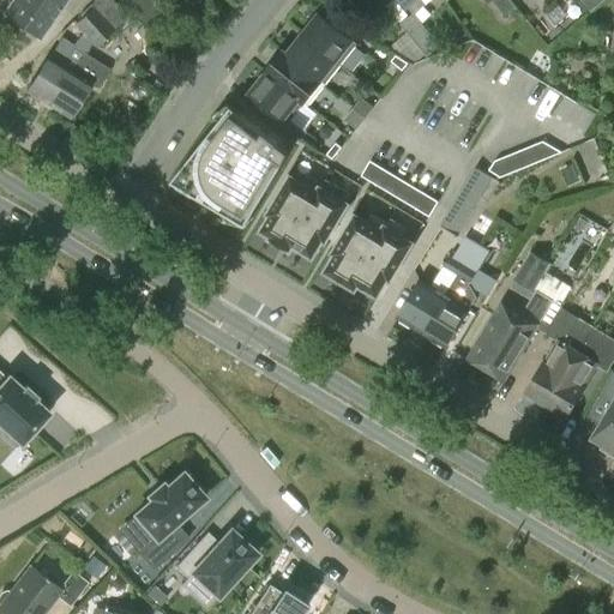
[(13,0),(4,13),(23,26),(40,0),(13,0)]
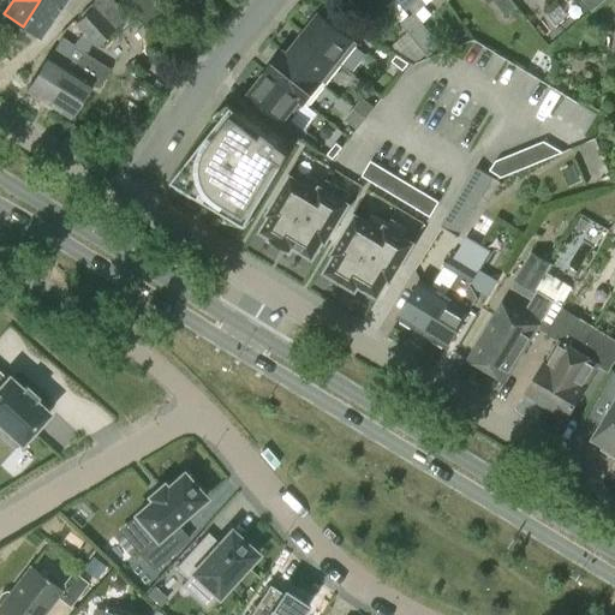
[(40,0),(23,27),(39,37),(65,0),(40,0)]
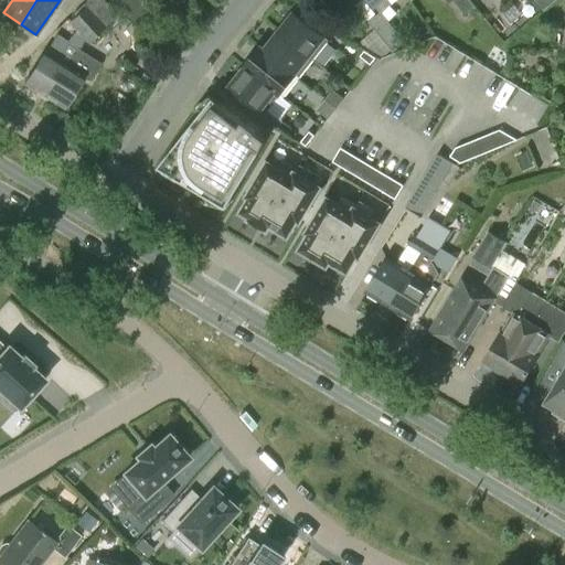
[(93,16),(92,14),(104,3),(100,0),(88,0),(83,6),(85,8),(68,23),(76,31),(93,16)]
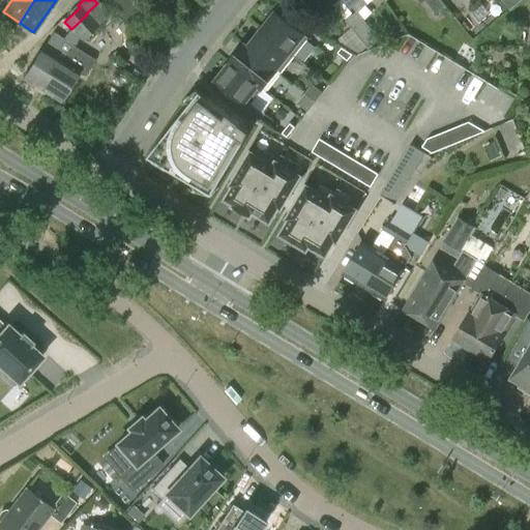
[(128,0),(105,0),(102,2),(129,30),(144,16),(128,0)]
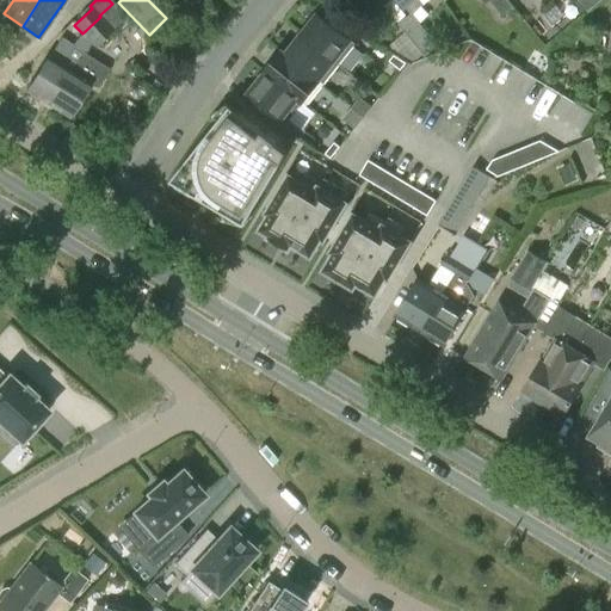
[(419,0),(400,0),(412,14),(424,5),(419,0)]
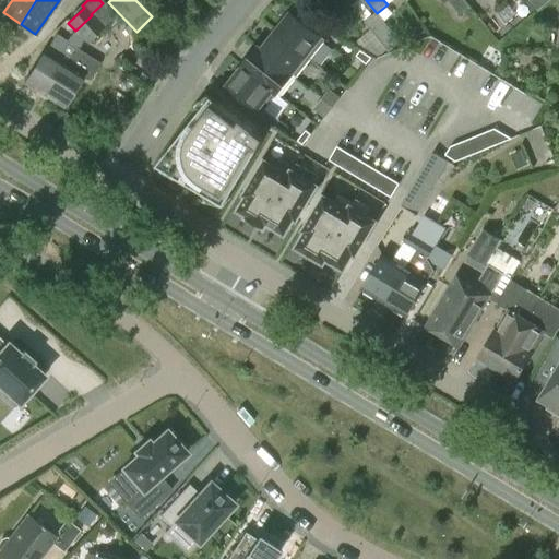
[(449,0),(460,15),(471,7),(464,0),(444,0),(447,2),(449,0)]
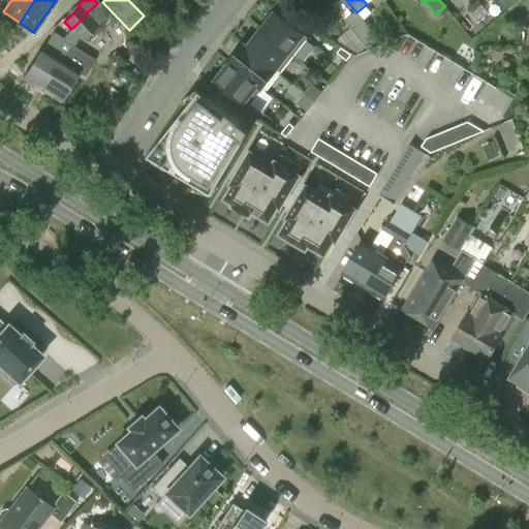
[(501,0),(508,9),(520,0),(501,0)]
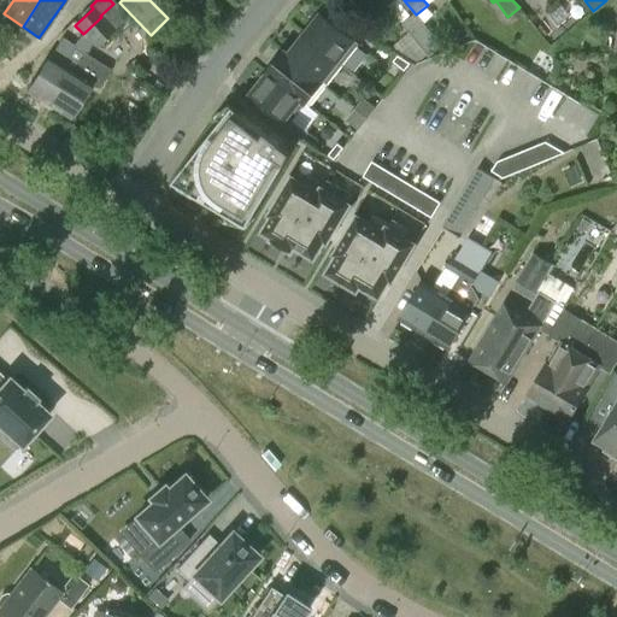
[(101,17),(83,34),(72,46),(62,64),(65,66),(54,84),(59,87),(48,105),(70,118),(90,86),(98,89),(110,70),(86,56),(93,43),(97,48),(115,31),(117,34),(130,22),(128,18),(113,4),(100,16),(101,17)]
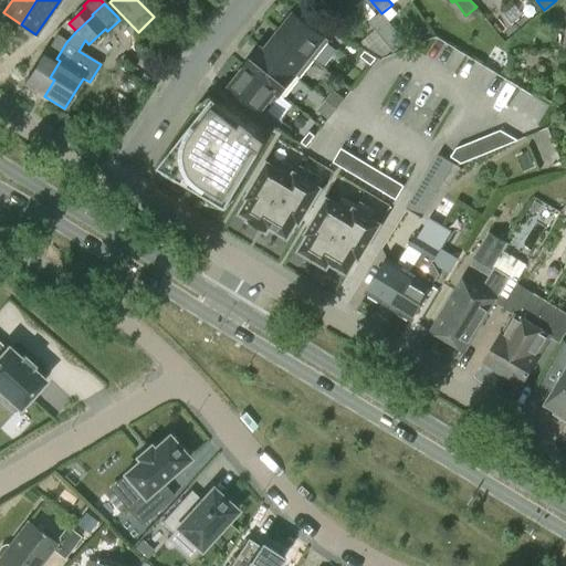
[(294,13),(279,32),(314,60),(329,41),(294,13)]
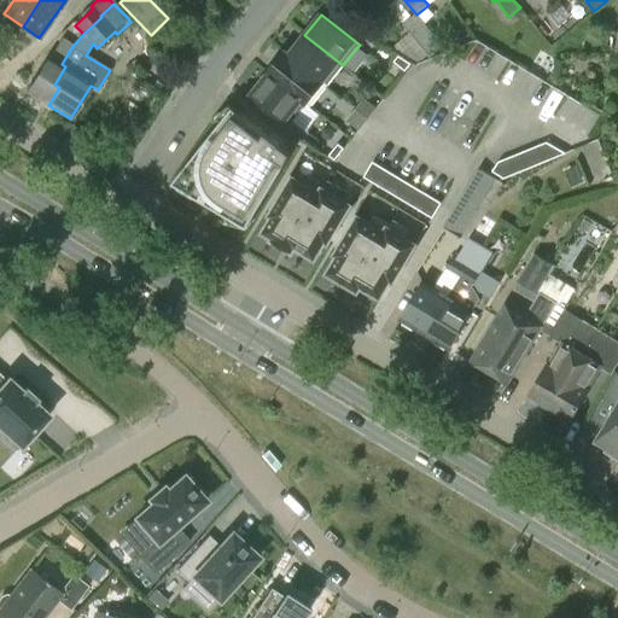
[(443,47),(417,15),(403,24),(431,58),(443,47)]
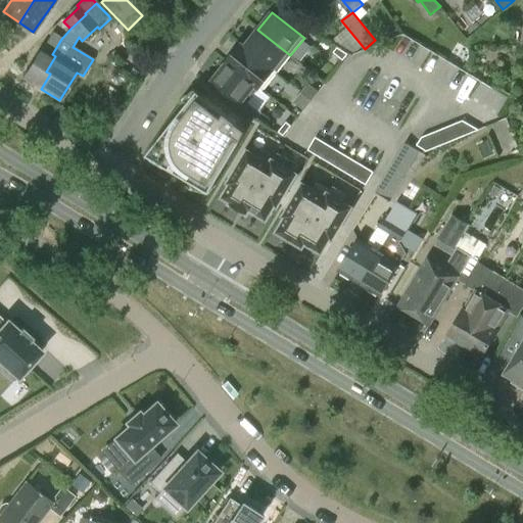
[(290,55),(257,30),(244,47),(277,73),(290,55)]
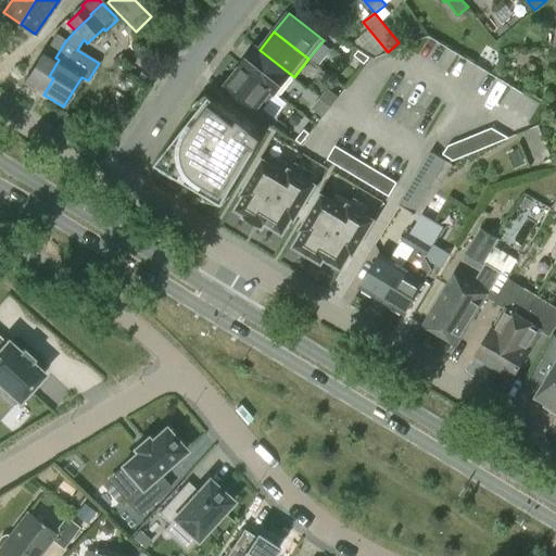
[(43,51),(24,81),(43,95),(53,78),(49,76),(59,60),(55,58),(65,41),(55,35),(45,52),(43,51)]
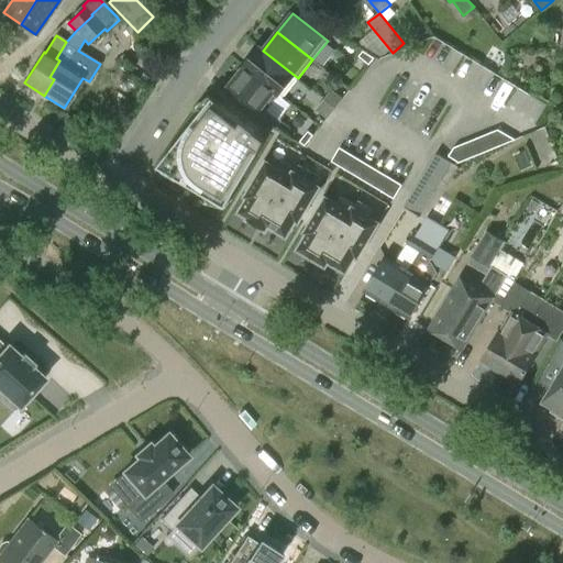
[(298,78),(263,51),(258,47),(243,67),(278,95),(283,98),(298,78)]
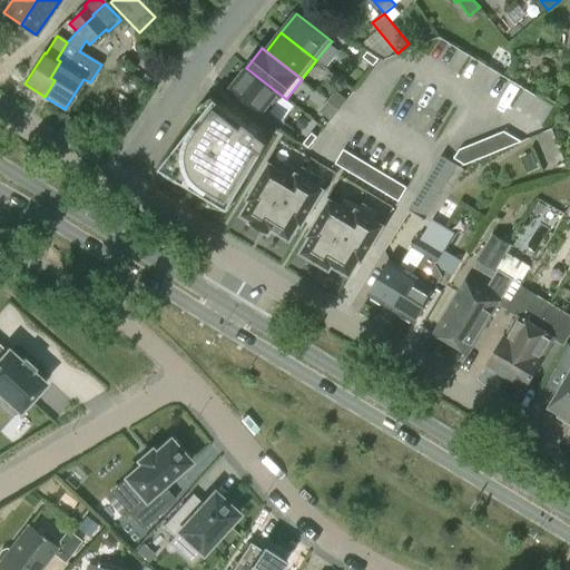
[(367,51),(363,57),(374,66),(379,59),(367,51)]
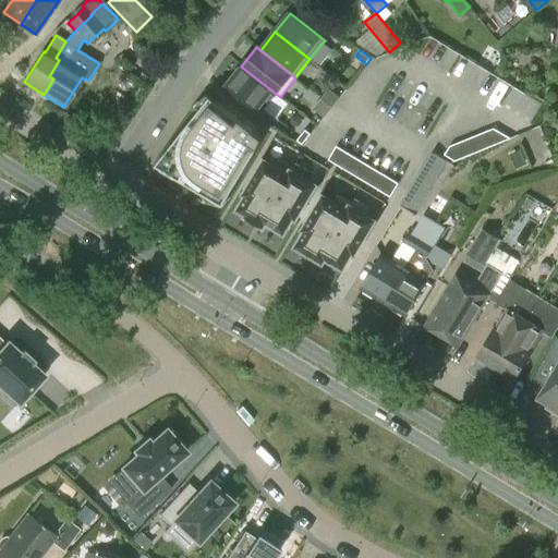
[(262,112),(276,94),(241,67),(227,85),(262,112)]
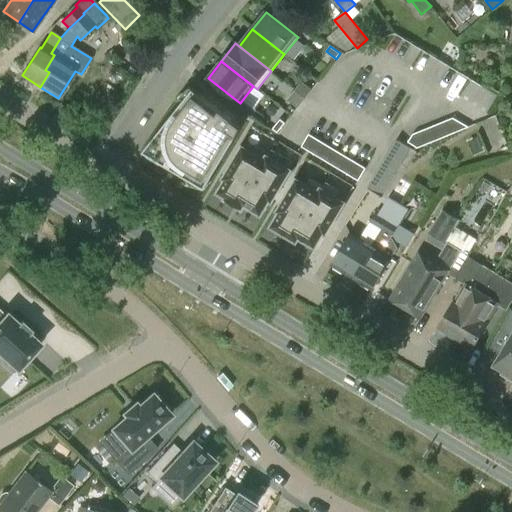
[(295,91),(304,98),(308,93),(311,89),(302,82),(299,86),(295,91)]
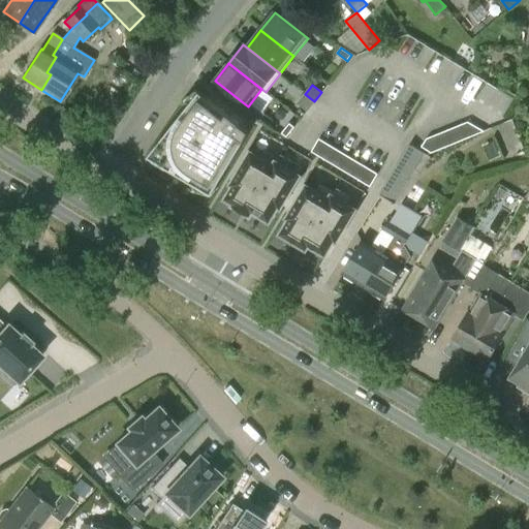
[(314,101),(305,94),(301,99),(298,102),(308,110),(310,106),(310,107),(314,101)]
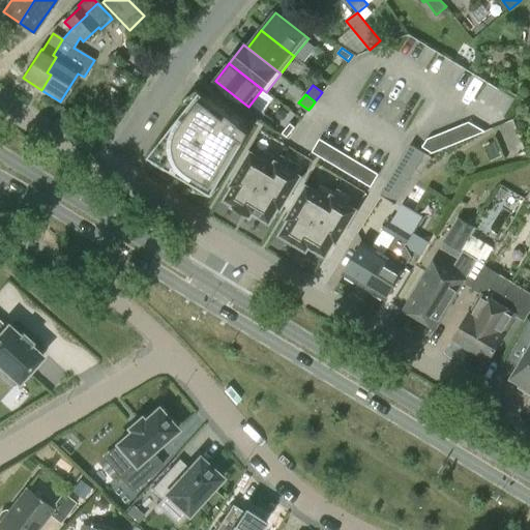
[(195,109),(189,105),(148,156),(196,184),(199,179),(203,180),(211,183),(216,187),(251,131),(208,98),(204,102),(198,107),(195,109)]
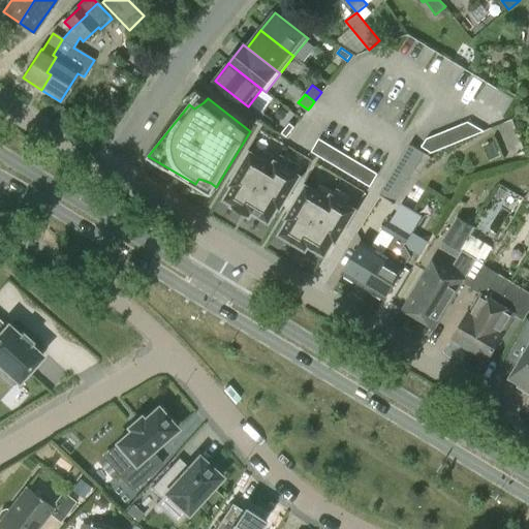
[(511,119),(494,124),(502,148),(519,142),(511,119)]
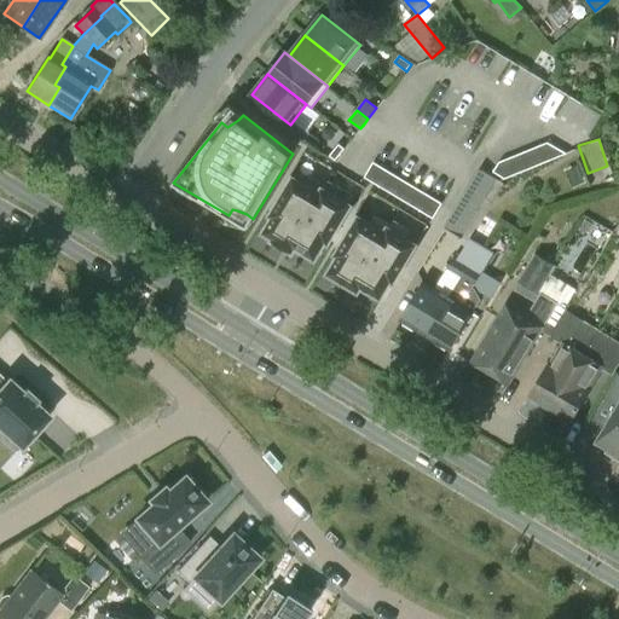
[(493,172),(504,179),(566,154),(548,143),(498,162),(493,172)]
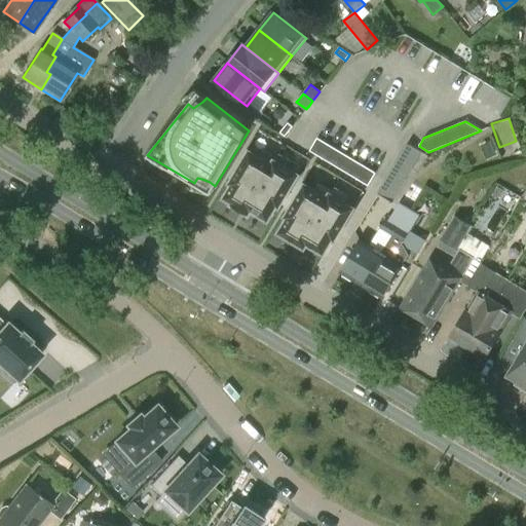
[(285,137),(293,126),(288,122),(280,133),(285,137)]
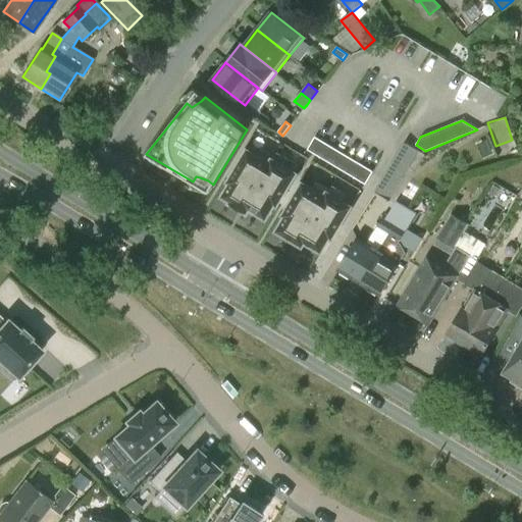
[(372,171),(314,137),(307,150),(364,185),(372,171)]
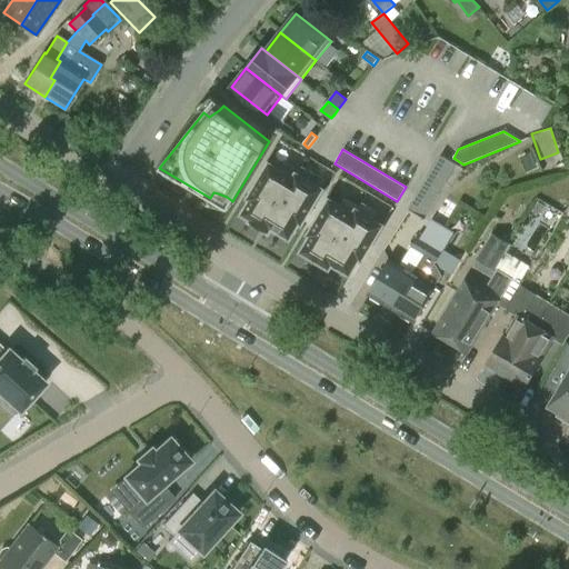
[(425,219),(447,181),(451,185),(461,168),(441,156),(409,210),(425,219)]
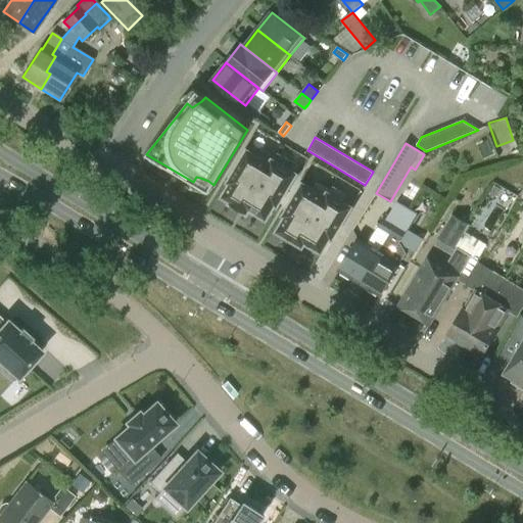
[(277,206),(296,174),(272,159),(270,163),(247,150),(228,183),(231,184),(223,197),(231,202),(230,203),(247,214),(249,209),(267,220),(275,204),(277,206)]
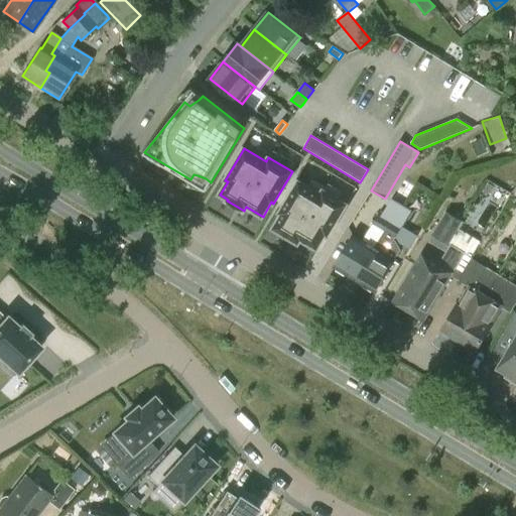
[(326,235),(328,236),(347,205),(323,190),(320,195),(298,181),(280,213),(282,214),(273,229),(298,244),(300,240),(317,249),(326,235)]
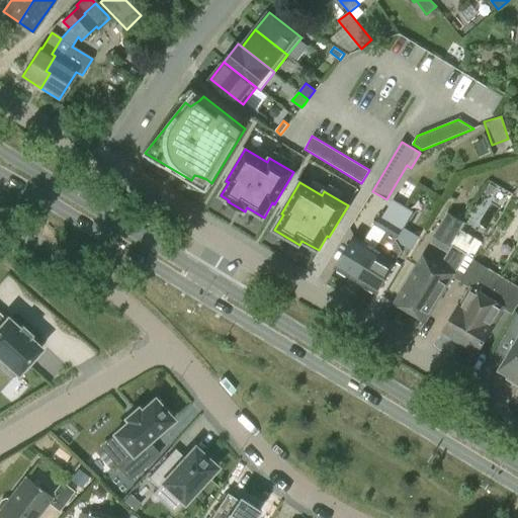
[(371,230),(383,238),(394,220),(405,227),(414,211),(394,199),(385,213),(382,211),(371,230)]
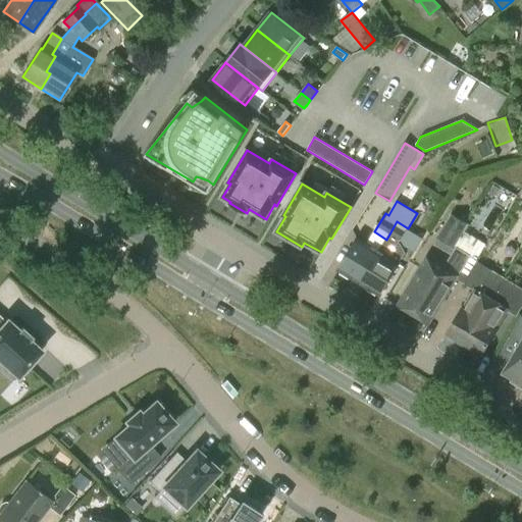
[(468,223),(452,214),(437,237),(455,247),(463,230),(468,223)]
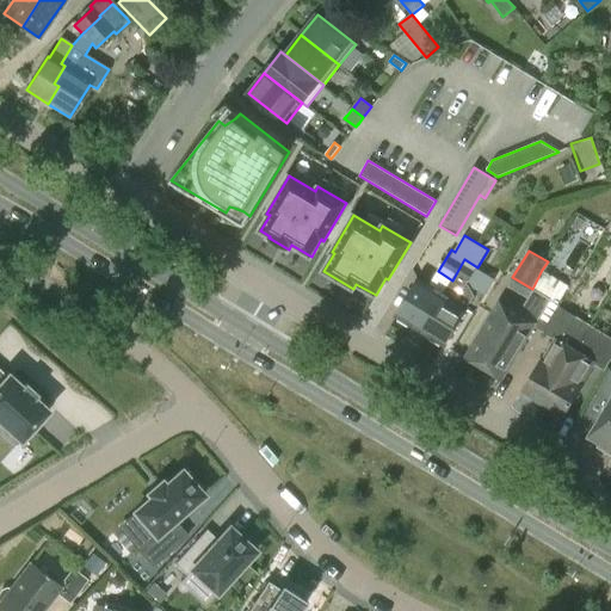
[(452,281),(466,288),(468,284),(477,267),(464,259),(452,281)]
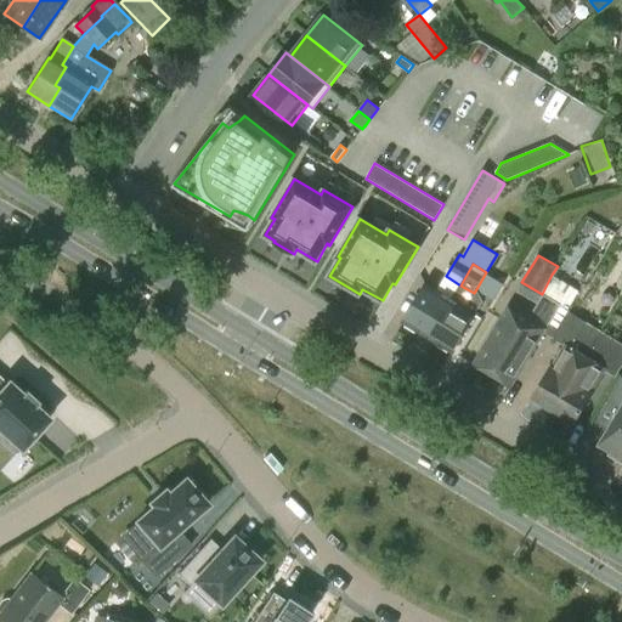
[(512,386),(544,333),(553,338),(581,293),(552,275),(542,294),(543,295),(533,311),(537,312),(519,343),(513,338),(505,350),(509,352),(495,377),(512,386)]
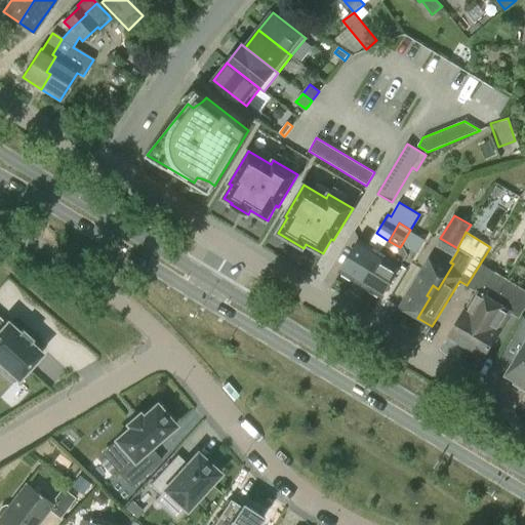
[(389,241),(376,233),(368,246),(360,241),(341,271),(362,283),(380,253),(386,246),(389,241)]
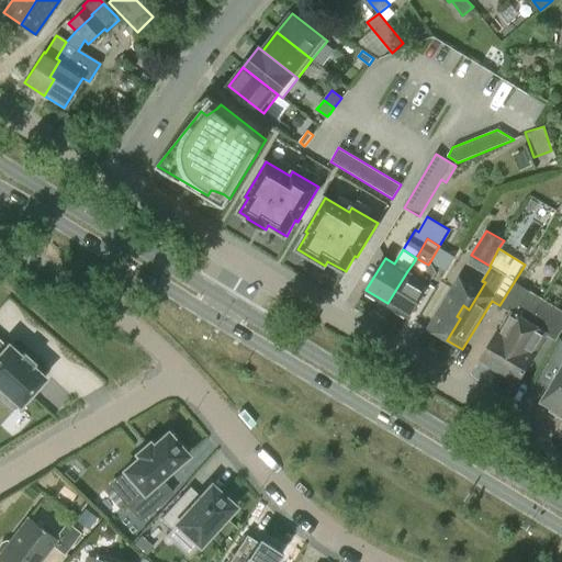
[(413,263),(407,271),(388,303),(409,317),(436,273),(430,262),(430,261),(428,265),(416,258),(413,263)]
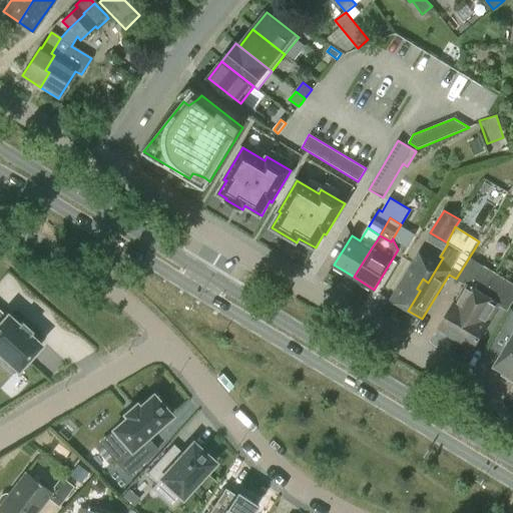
[(421,248),(390,300),(408,311),(420,291),(417,289),(423,279),(428,283),(443,258),(440,257),(438,260),(421,248)]
